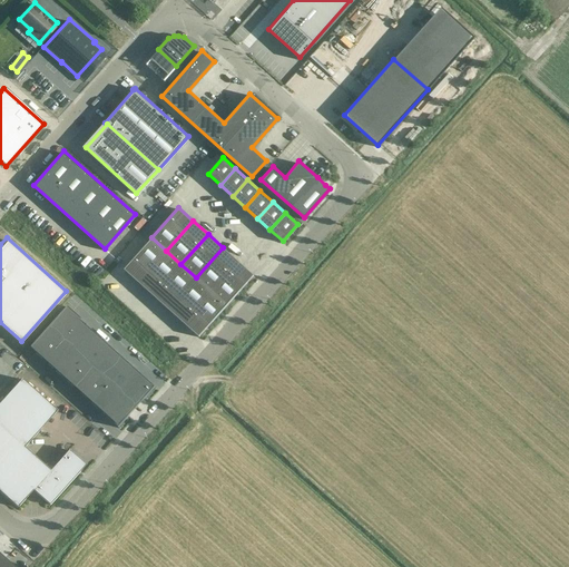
[(166,251),(151,237),(124,269),(138,282),(166,251)]
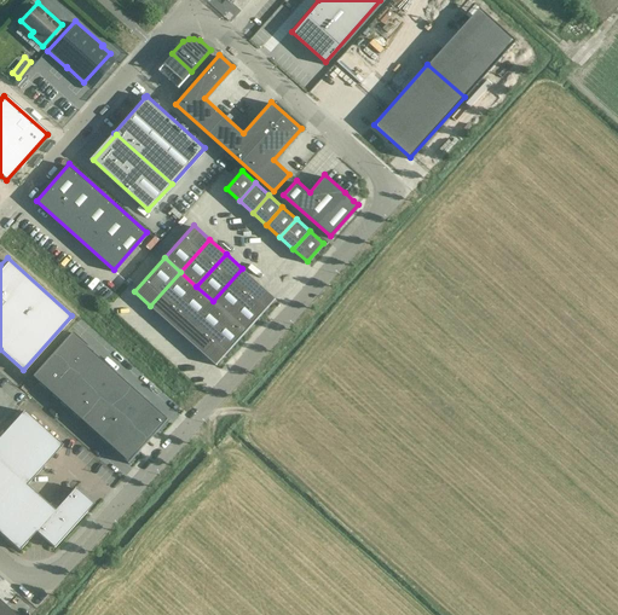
[(229,315),(259,283),(242,268),(213,301),(229,315)]
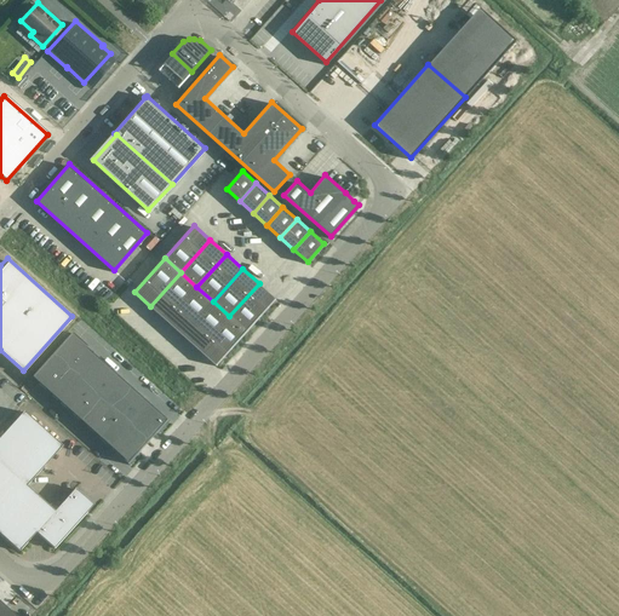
[(196,287),(181,272),(150,306),(167,320),(196,287)]
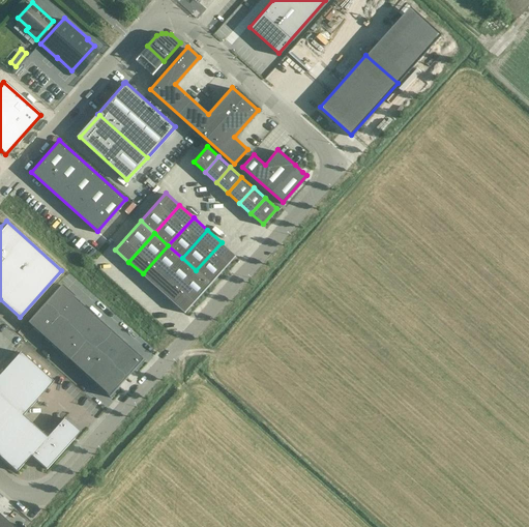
[(209,283),(235,255),(222,242),(196,270),(209,283)]
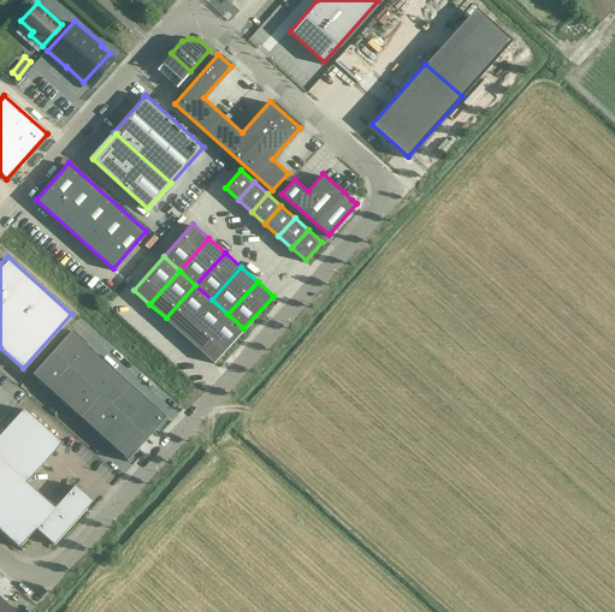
[(212,299),(195,285),(166,318),(182,333),(212,299)]
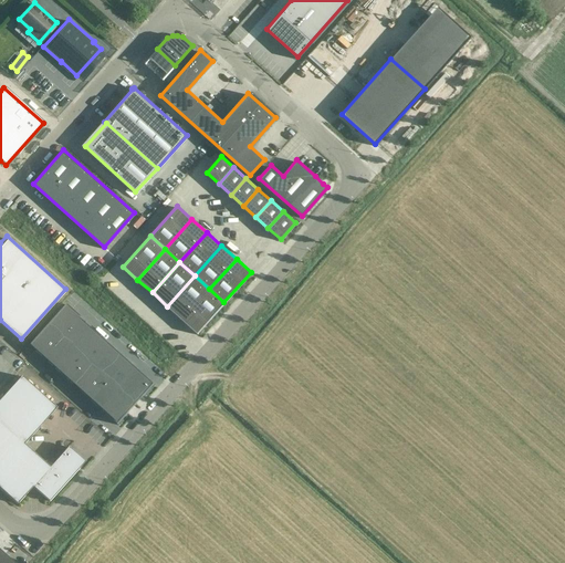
[(209,289),(195,275),(167,306),(181,320),(209,289)]
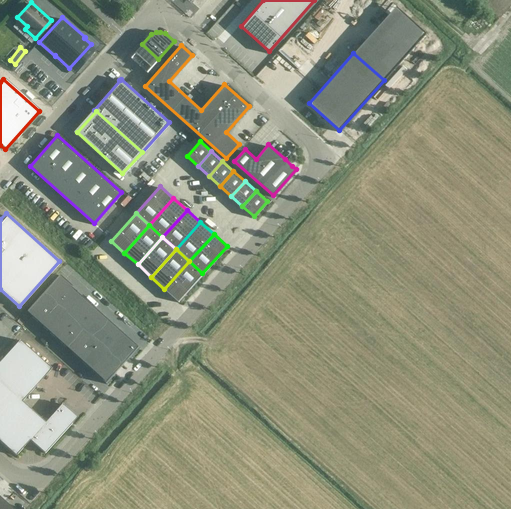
[(202,273),(189,261),(164,289),(178,301),(202,273)]
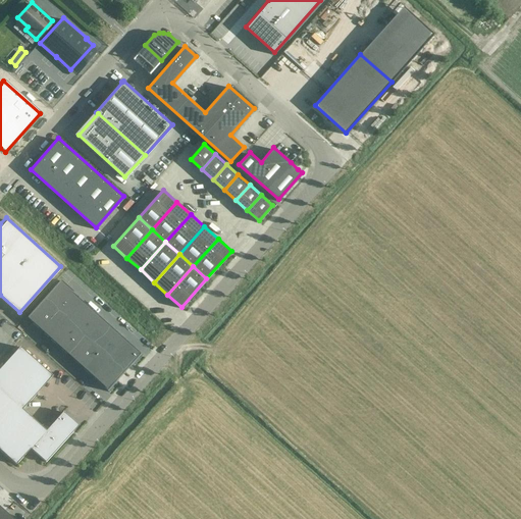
[(58,278),(42,297),(55,308),(71,290),(58,278)]
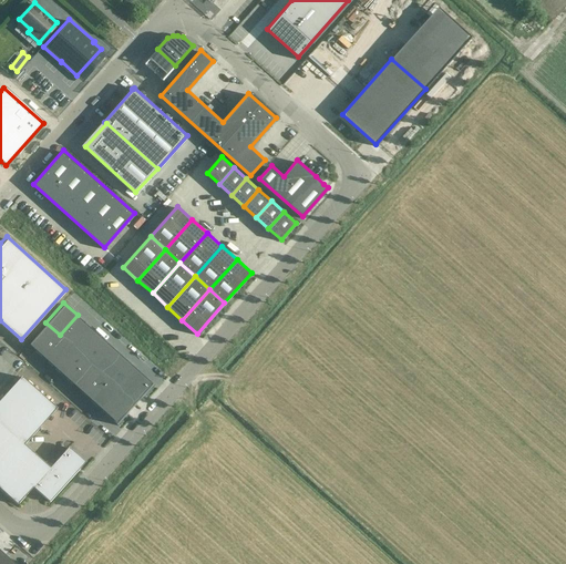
[(78,315),(60,335),(61,336),(71,345),(75,349),(93,329),(78,315)]
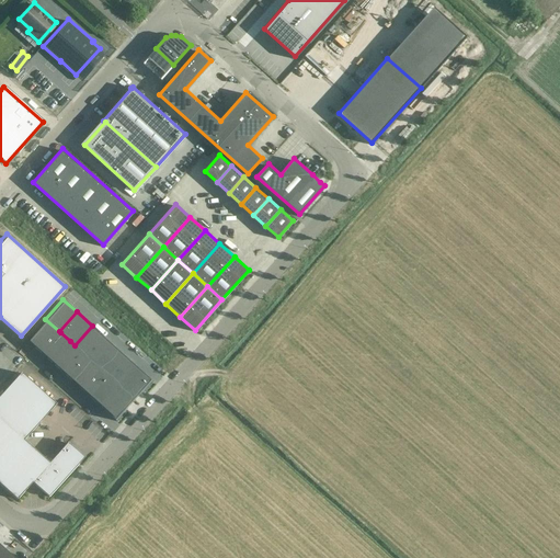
[(45,319),(26,339),(43,353),(60,332),(59,331),(45,319)]
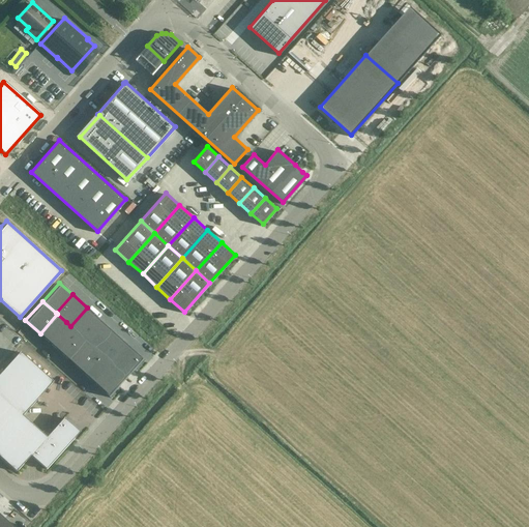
[(87,308),(70,326),(76,331),(82,337),(98,318),(87,308)]
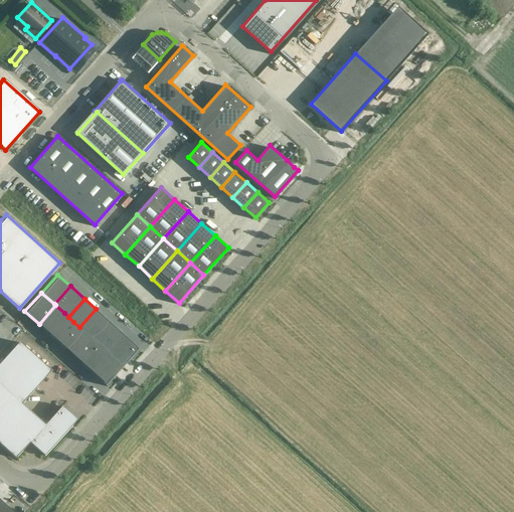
[(55,305),(39,324),(48,331),(64,313),(55,305)]
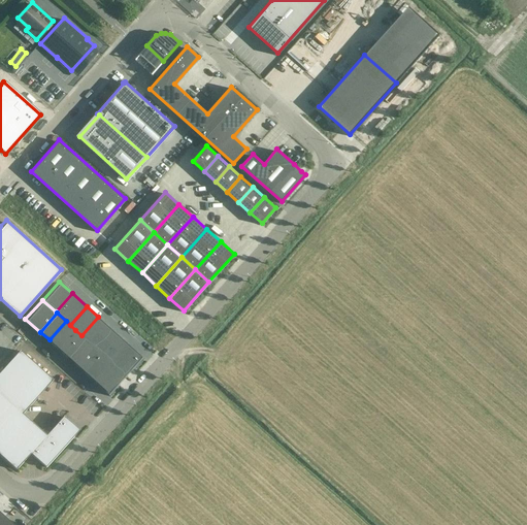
[(98,317),(81,335),(85,337),(93,346),(109,327),(98,317)]
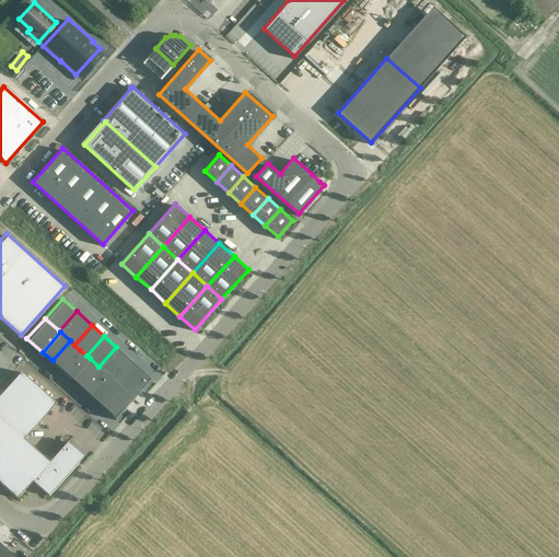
[(70,340),(53,360),(62,370),(80,350),(74,345),(70,340)]
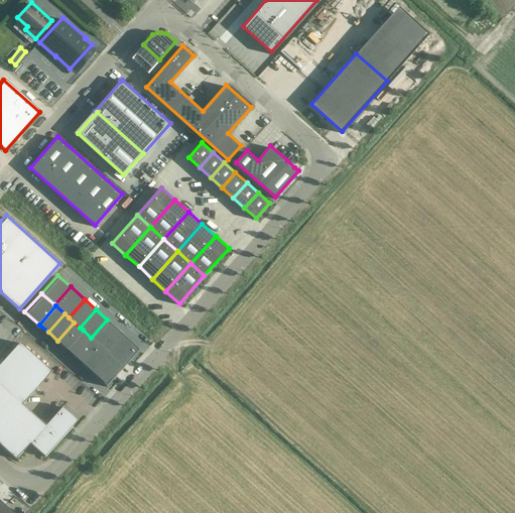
[(107,319),(91,338),(96,342),(103,348),(119,330),(107,319)]
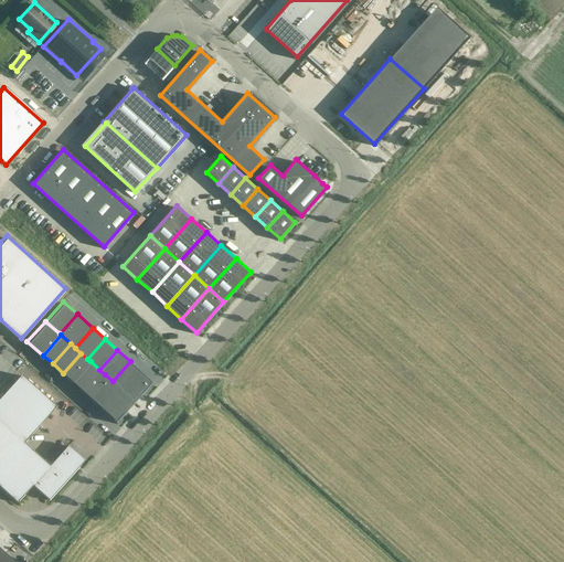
[(81,353),(63,373),(72,381),(91,361),(87,359),(81,353)]
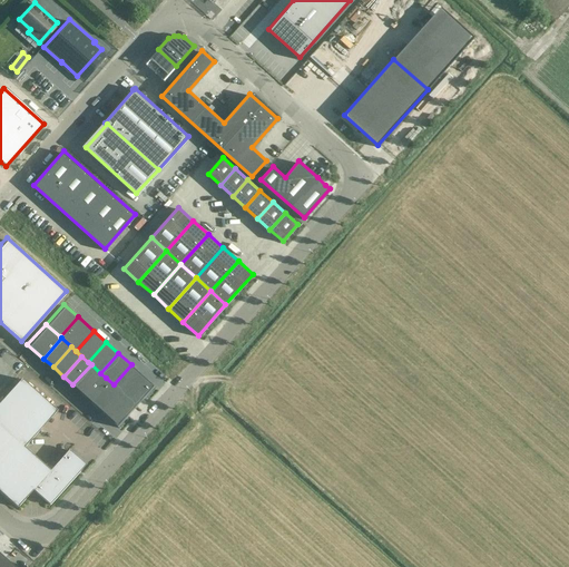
[(91,364),(72,384),(88,398),(106,378),(100,373),(91,364)]
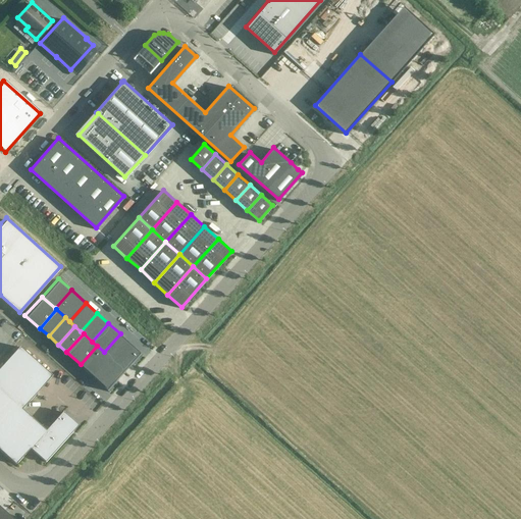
[(120,333),(104,352),(108,356),(124,370),(141,352),(120,333)]
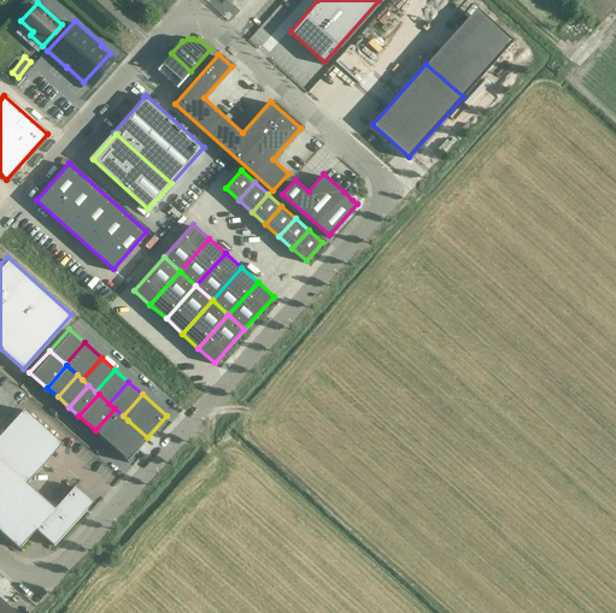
[(52,543),(88,500),(81,494),(82,493),(72,484),(53,506),(25,481),(60,442),(22,407),(0,431),(0,530),(18,546),(34,528),(52,543)]
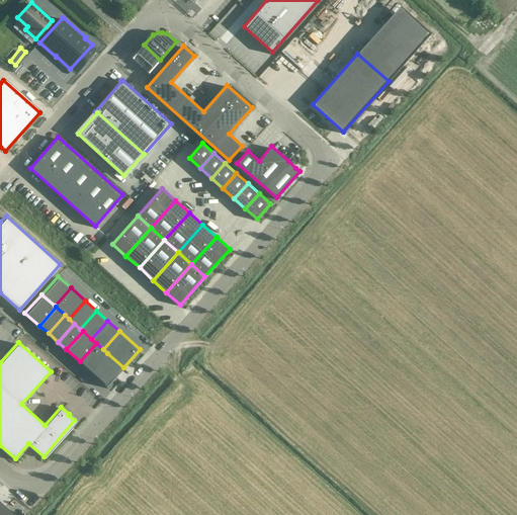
[(96,343),(80,361),(91,371),(107,353),(103,349),(96,343)]
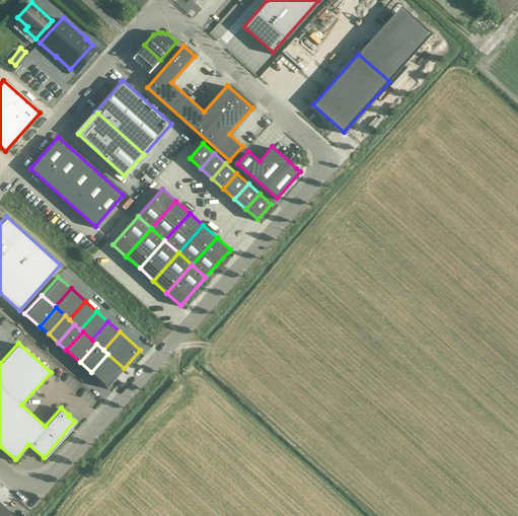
[(107,354),(91,372),(106,386),(124,368),(107,354)]
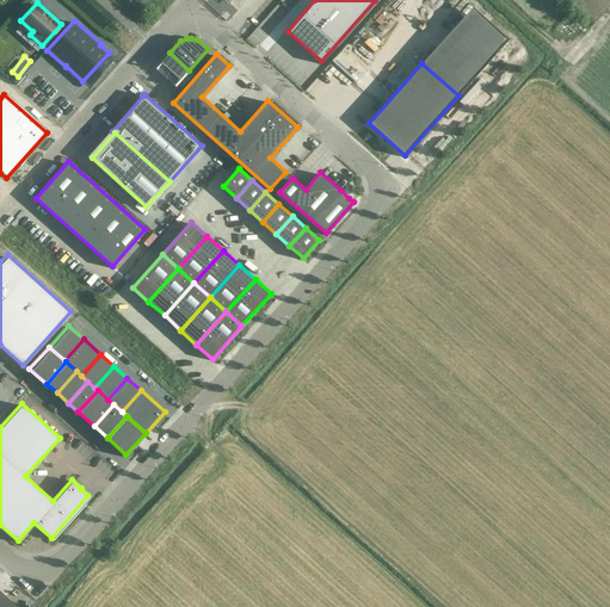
[(0,606),(17,606),(4,594),(0,592),(0,606)]
